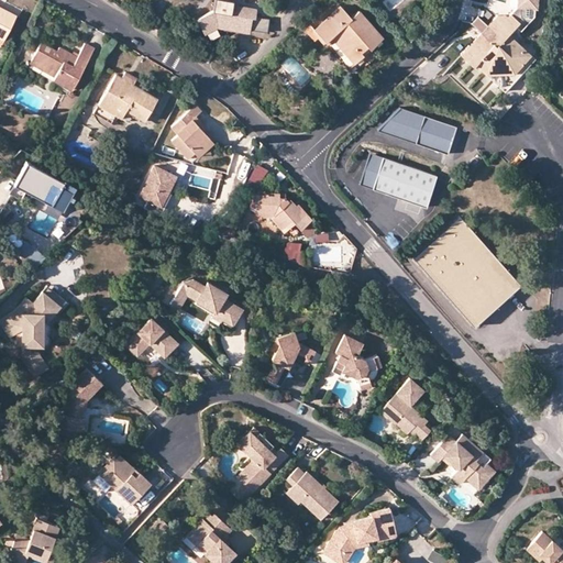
[(228,0),(214,0),(213,9),(198,18),(206,31),(218,24),(249,30),(249,28),(267,31),(269,18),(254,14),(255,8),(233,4),(228,3),(228,0)]
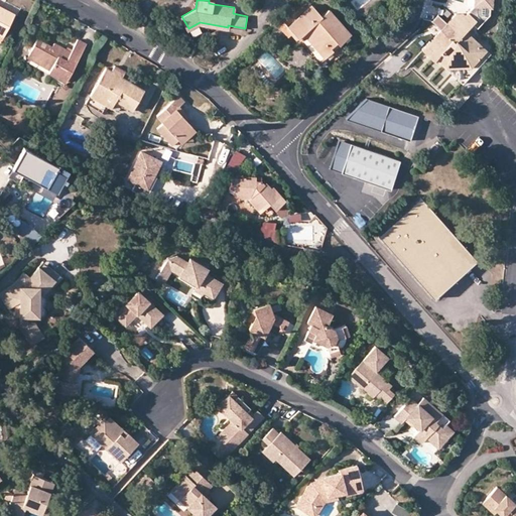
[(474,6),(468,12),(476,20),(472,23),(477,28),(490,15),(490,8),(492,8),(492,0),(477,0),(477,6),(474,6)]
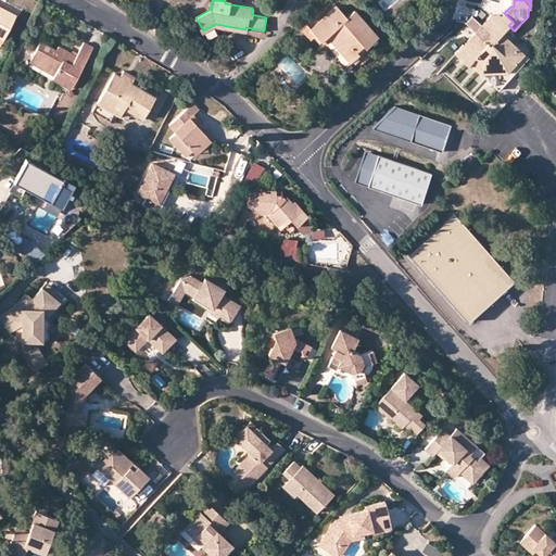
[(346,16),(336,5),(311,27),(316,33),(324,41),(329,37),(350,59),(358,51),(356,49),(363,42),(365,46),(377,36),(354,10),(346,16)]
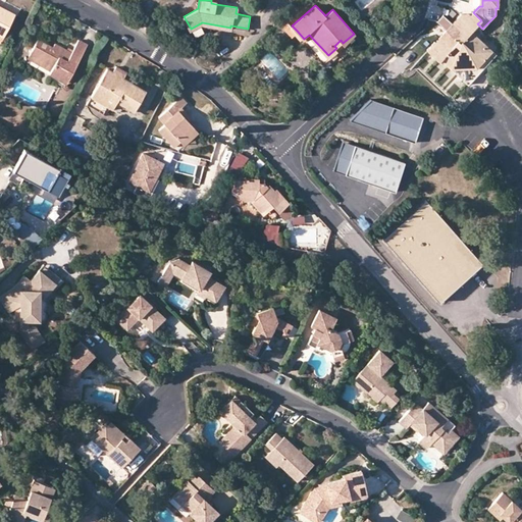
[(0,34),(3,36),(15,13),(1,7),(0,9),(0,34)]
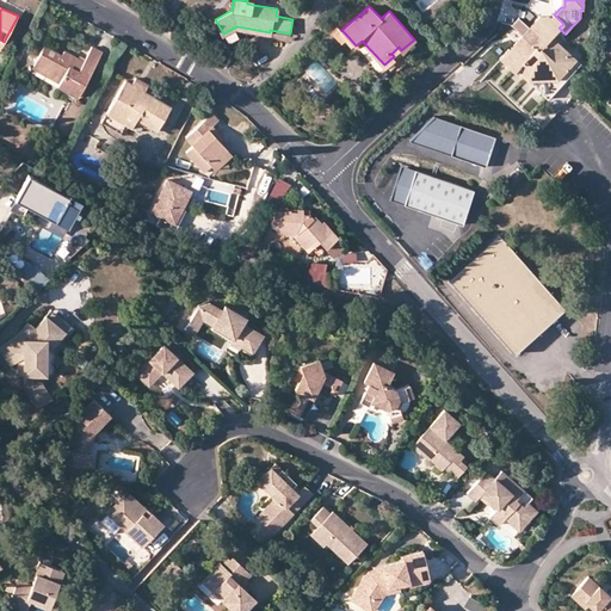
[(559,28),(563,24),(554,14),(550,18),(548,16),(539,17),(529,29),(537,36),(531,42),(523,36),(501,59),(514,72),(516,69),(548,99),(580,63),(561,45),(551,47),(550,48),(547,44),(547,41),(551,36),(559,28)]
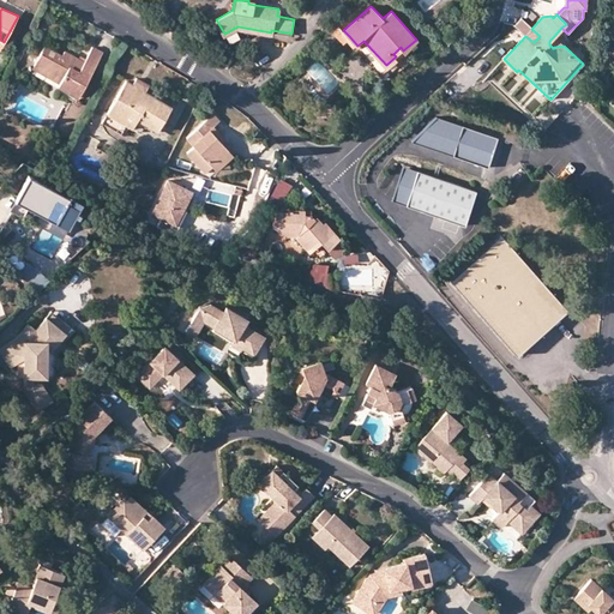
[(349,36),(343,30),(338,25),(332,30),(343,41),(349,36)]
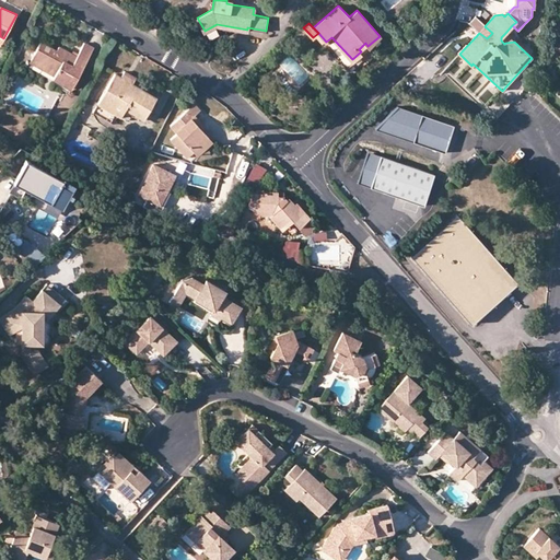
[(492,33),(485,26),(479,33),(487,38),(492,33)]
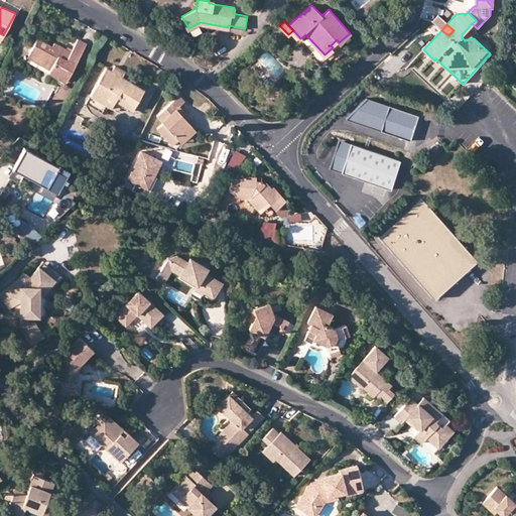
[(466,39),(474,38),(466,30),(462,34),(462,37),(465,40),(466,39)]
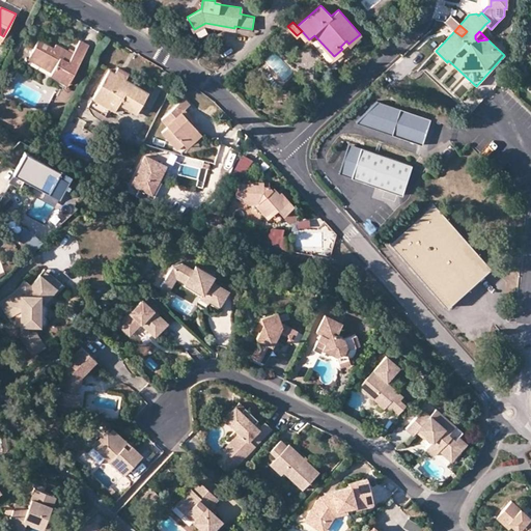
[(39,40),(29,59),(52,72),(50,75),(67,84),(89,46),(80,40),(73,54),(56,45),(54,48),(39,40)]
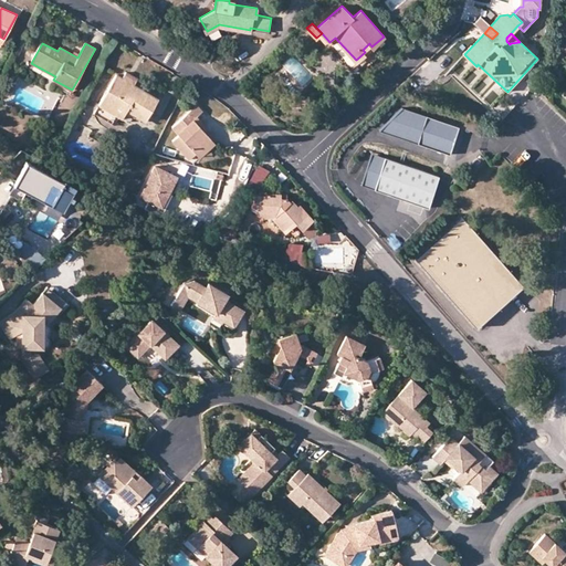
[(138,80),(126,73),(123,79),(135,86),(138,80)]
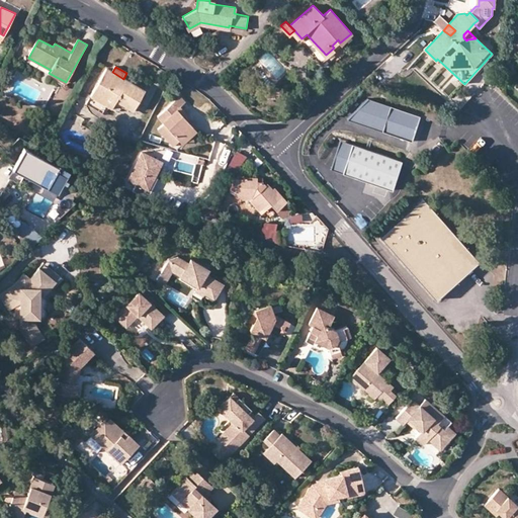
[(107,69),(91,96),(107,105),(112,108),(116,100),(134,110),(144,91),(123,79),(112,72),(107,69)]
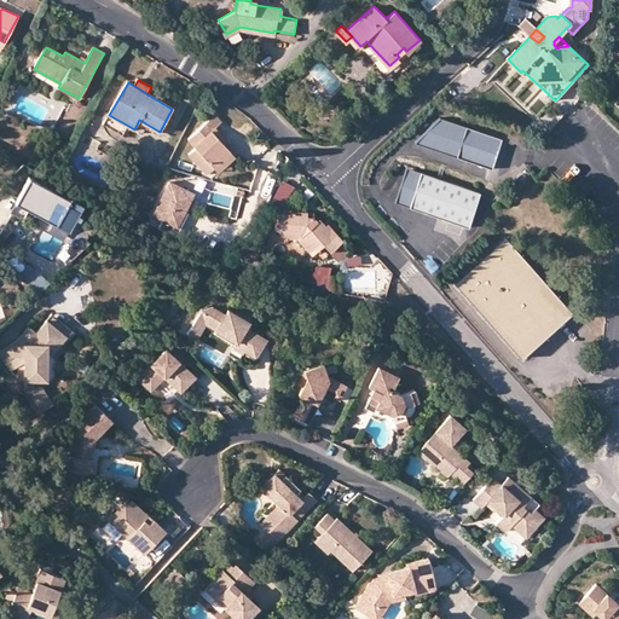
[(128,126),(109,115),(102,127),(122,138),(128,126)]
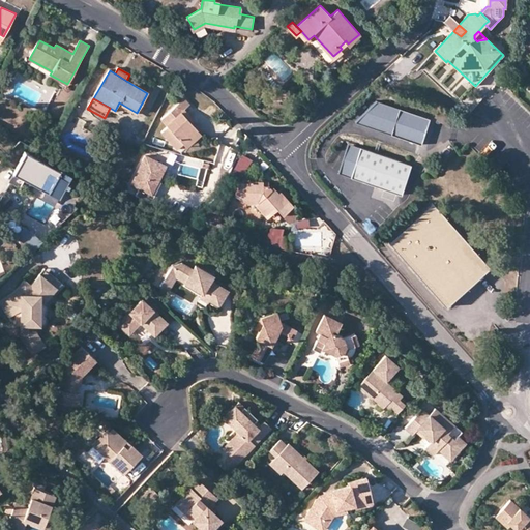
[(162,120),(167,125),(184,144),(199,130),(192,122),(187,117),(190,115),(185,109),(189,105),(184,98),(162,120)]
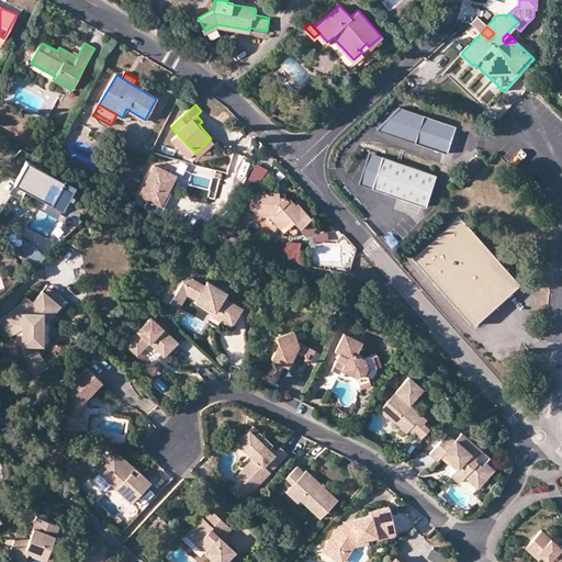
[(402,137),(412,111),(400,107),(377,128),(402,137)]
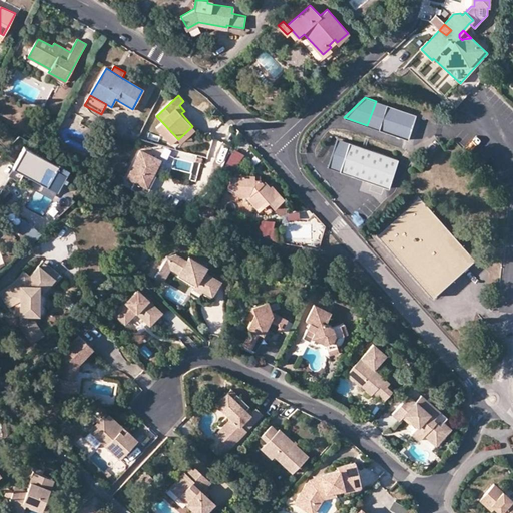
[(367,125),(408,139),(416,115),(376,101),(367,125)]
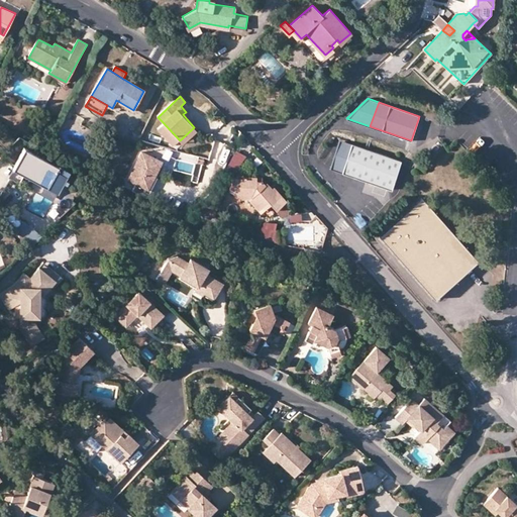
[(173,145),(180,140),(163,122),(157,127),(173,145)]
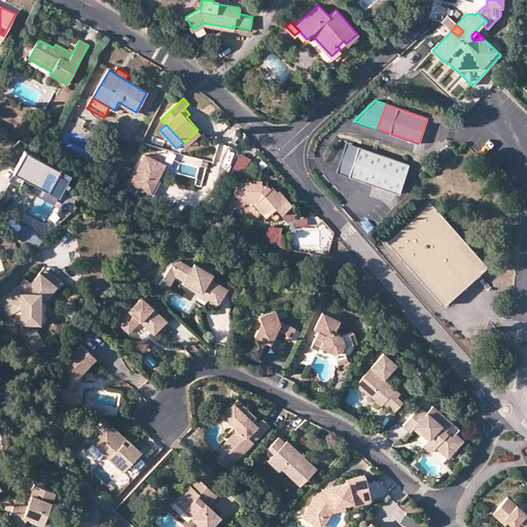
[(201,134),(198,130),(183,143),(186,146),(201,134)]
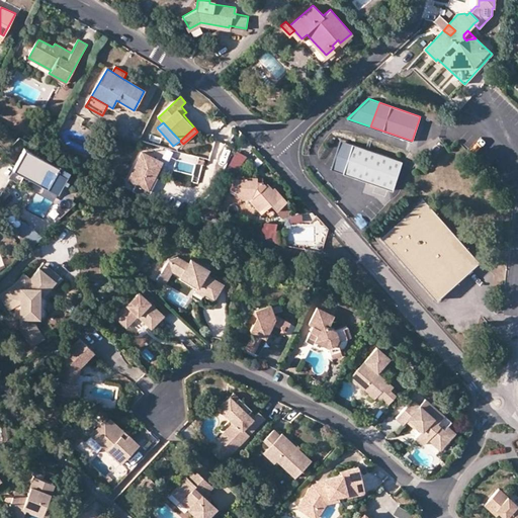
[(343,173),(353,145),(341,140),(331,168),(343,173)]
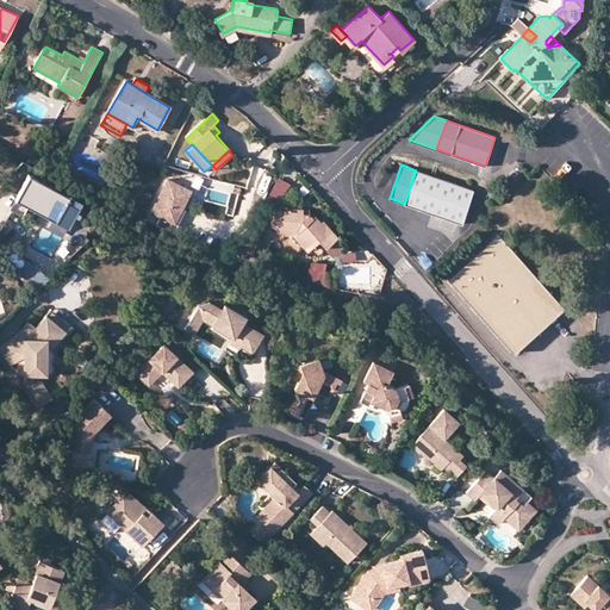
[(461,223),(473,191),(416,170),(404,204),(461,223)]
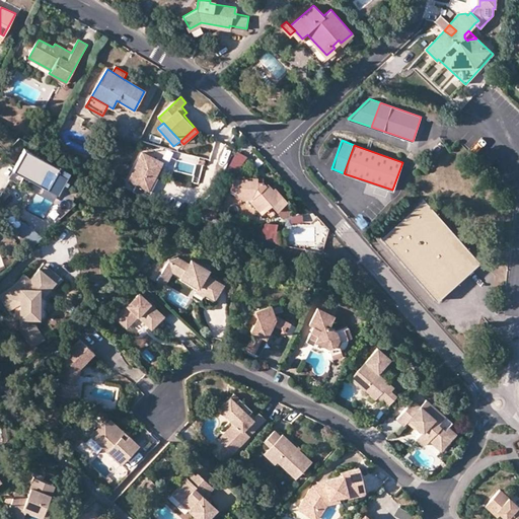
[(72,161),(76,154),(63,147),(59,154),(72,161)]
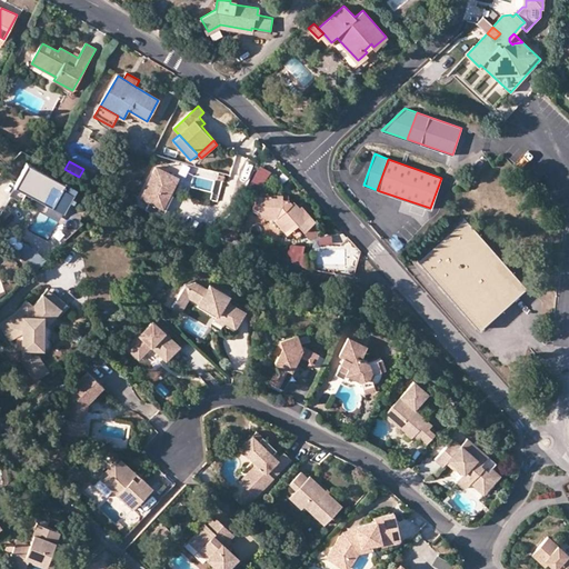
[(76,188),(26,162),(11,190),(17,193),(19,189),(62,212),(70,198),(76,188)]
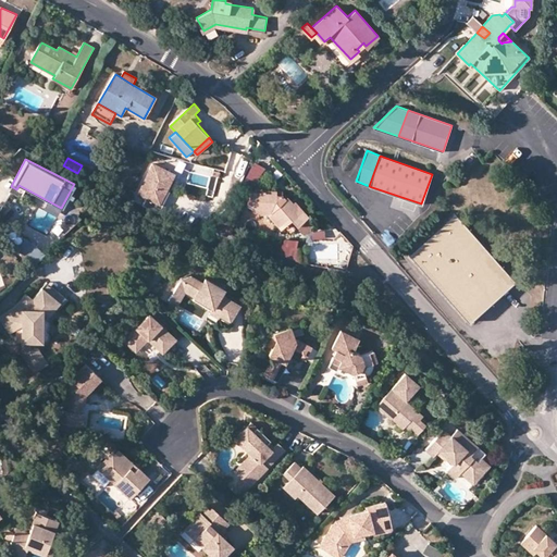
[(255,184),(263,166),(252,160),(244,178),(255,184)]
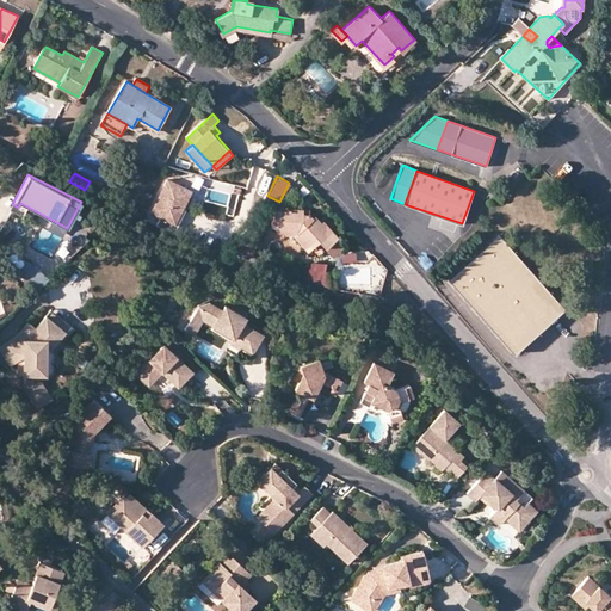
[(161,211),(158,220),(176,228),(179,220),(176,218),(184,203),(190,191),(166,179),(153,207),(161,211)]
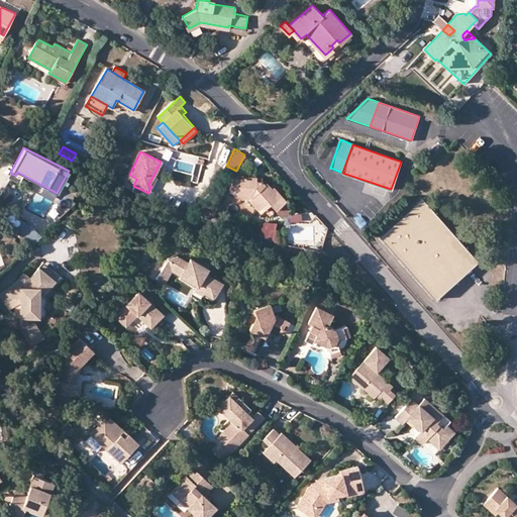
[(156,172),(148,185),(151,186),(158,174),(156,172)]
